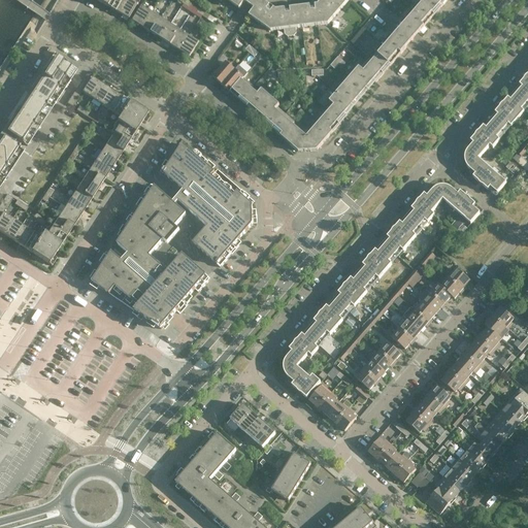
[(95,0),(105,5),(109,8),(114,0),(95,0)]
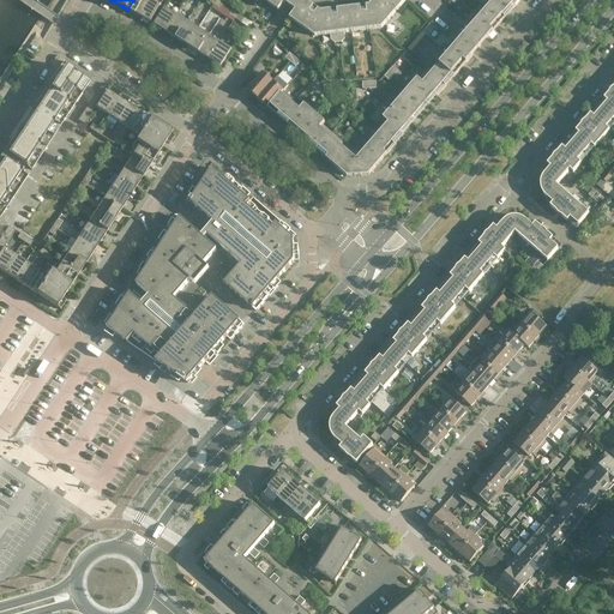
[(148,0),(133,0),(127,10),(139,17),(148,0)]
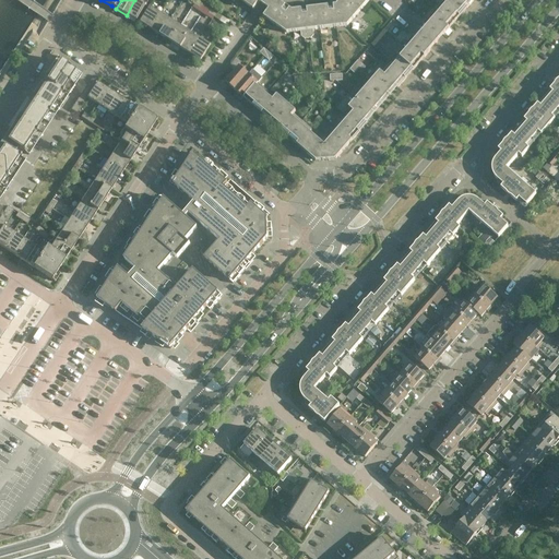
[(137,21),(146,4),(138,0),(134,0),(127,15),(137,21)]
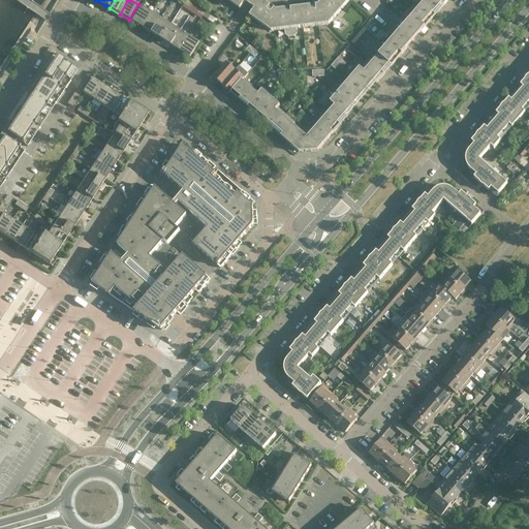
[(254,9),(253,10),(249,17),(258,22),(257,23),(271,32),(277,31),(277,24),(275,9),(270,5),(270,6),(261,0),(225,0),(231,4),(231,3),(240,9),(245,2),(248,5),(254,9)]
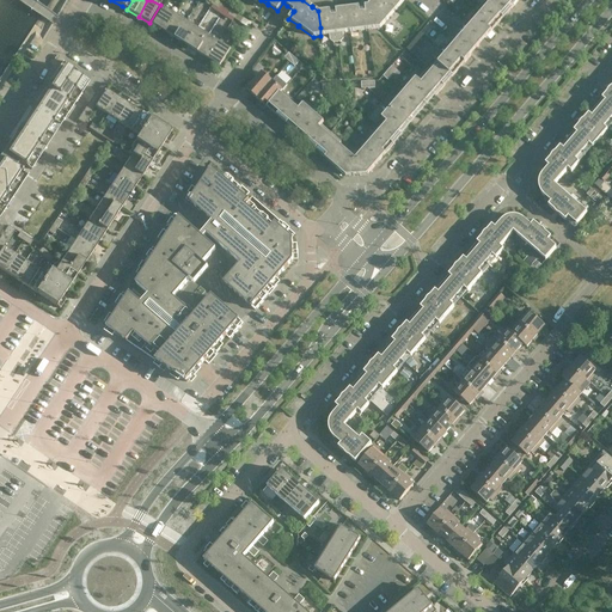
[(373,0),(368,6),(386,22),(397,10),(404,0),(373,0)]
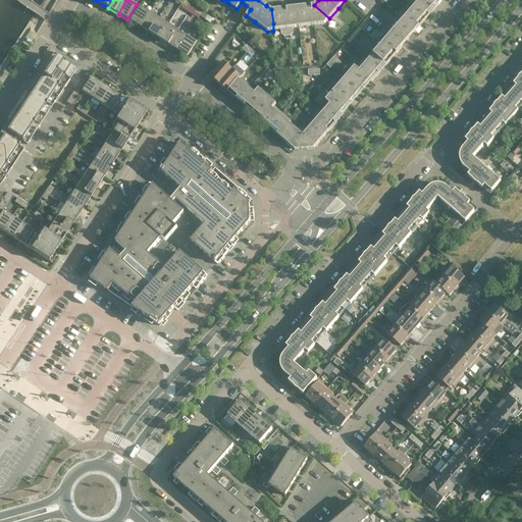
[(417,0),(395,25),(386,35),(357,69),(355,67),(347,76),(350,79),(335,94),(333,92),(325,101),(328,103),(314,119),(328,132),(336,122),(334,120),(340,114),(342,116),(343,115),(341,113),(345,108),(343,106),(348,100),(351,102),(359,92),(357,90),(363,84),(365,86),(369,81),(371,83),(379,73),(377,71),(383,64),(385,66),(390,60),(388,58),(394,52),(397,54),(410,38),(419,28),(417,25),(423,18),(425,20),(430,15),(428,13),(433,6),(436,8),(442,0),(417,0)]
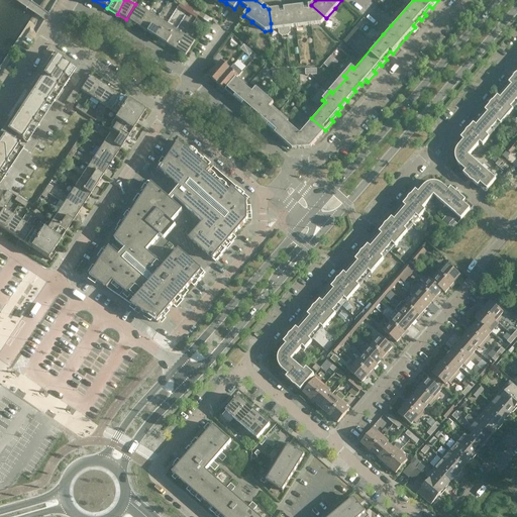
[(309,5),(303,6),(294,7),(296,27),(321,24),(326,18),(311,5),(309,6),(309,5)]
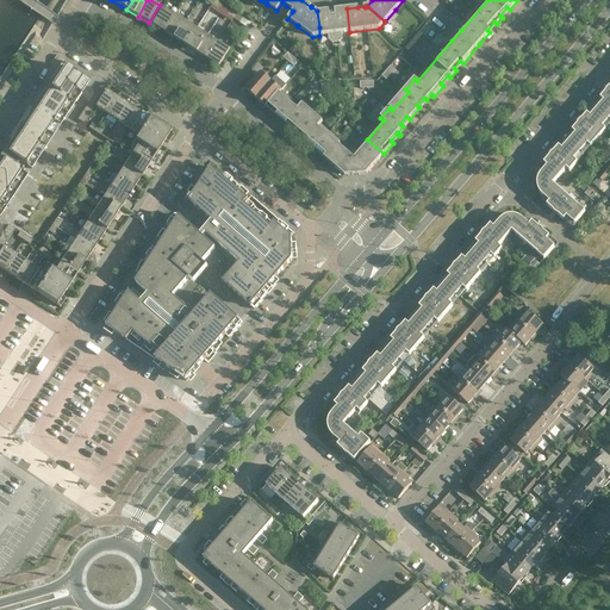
[(165,7),(153,25),(165,32),(175,14),(165,7)]
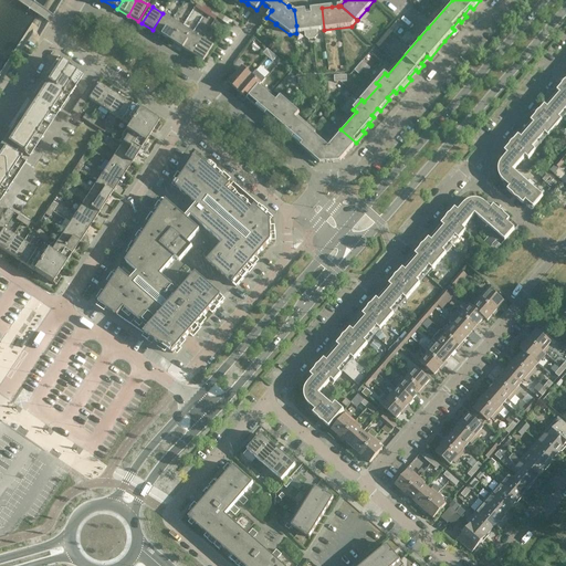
[(294,10),(296,25),(296,33),(304,32),(305,38),(308,40),(315,39),(317,35),(317,31),(324,30),(322,8),(312,10),(311,9),(308,9),(305,10),(296,11),(294,10)]
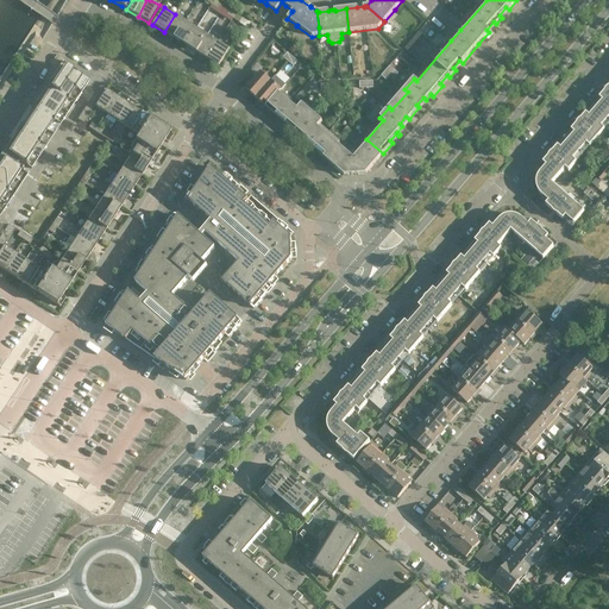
[(164,32),(175,38),(186,22),(175,14),(164,32)]
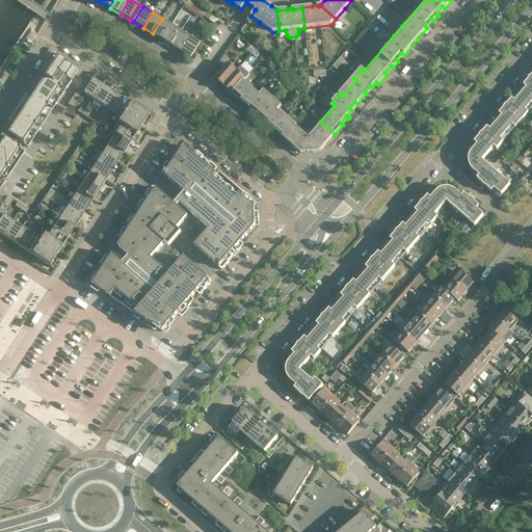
[(153,33),(162,40),(171,25),(162,19),(153,33)]
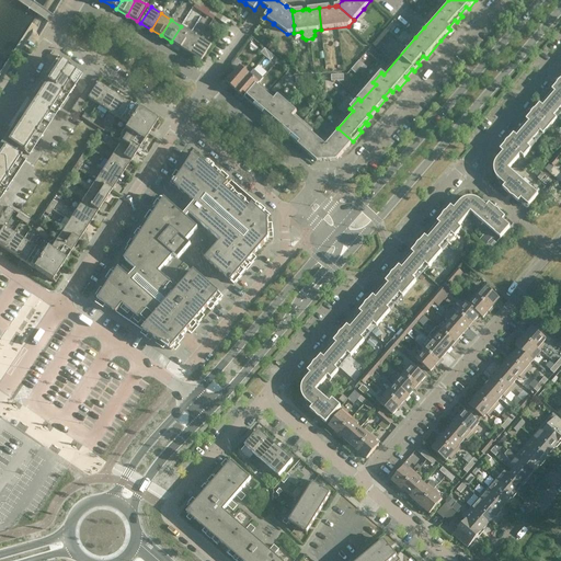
[(171,42),(181,48),(192,33),(181,26),(171,42)]
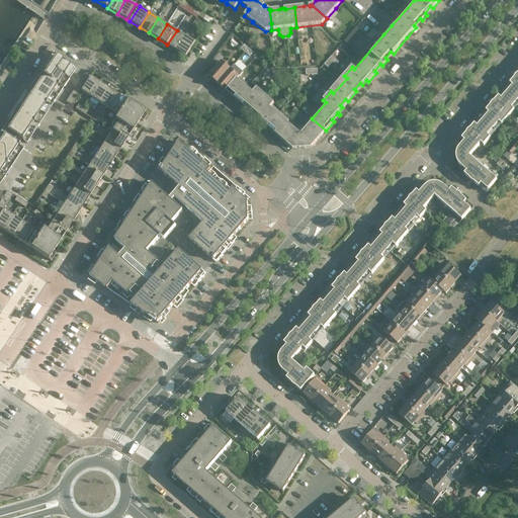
[(167,45),(177,51),(186,36),(177,30),(167,45)]
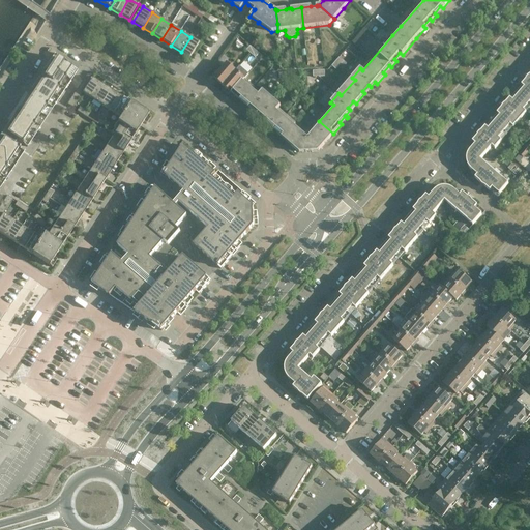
[(181,52),(190,58),(200,42),(190,37),(181,52)]
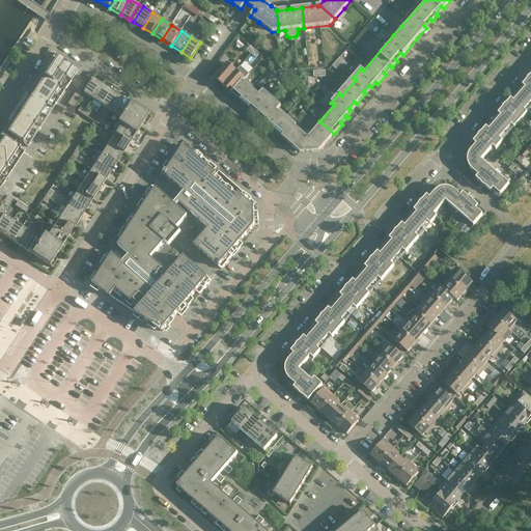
[(248,51),(246,53),(249,56),(250,54),(251,55),(255,51),(251,47),(247,51),(248,51)]
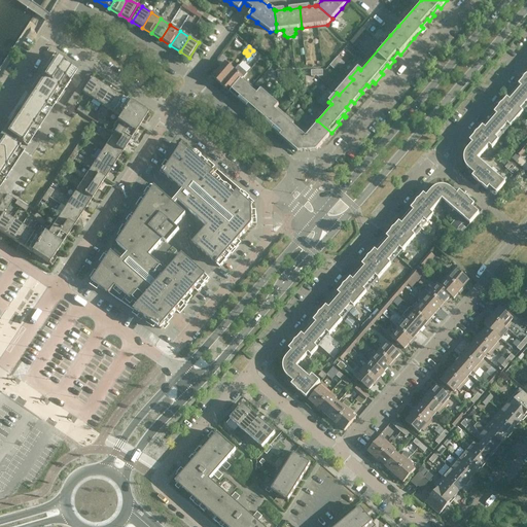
[(59,59),(60,57),(55,53),(3,131),(27,146),(76,71),(59,59)]
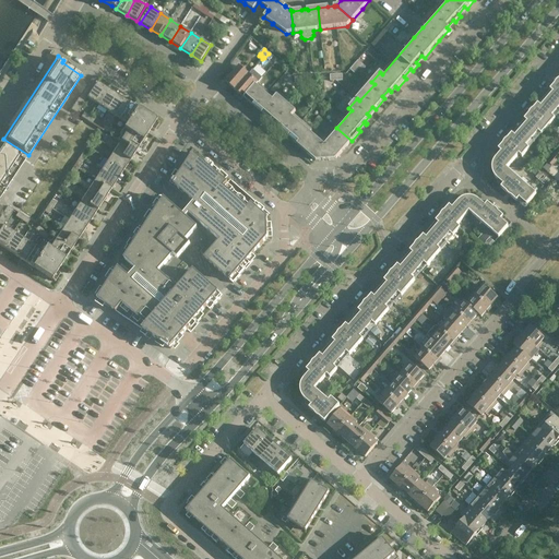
[(249,75),(239,68),(228,81),(232,84),(229,86),(235,91),(249,75)]
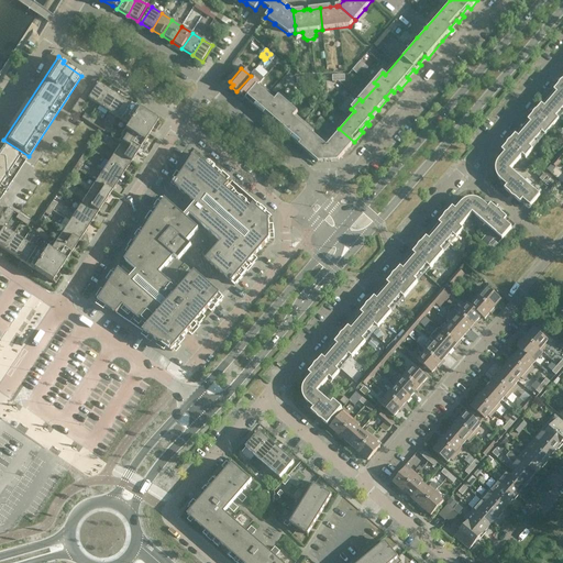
[(254,72),(251,76),(236,91),(242,97),(244,94),(247,97),(245,99),(245,100),(260,84),(263,80),(254,72)]
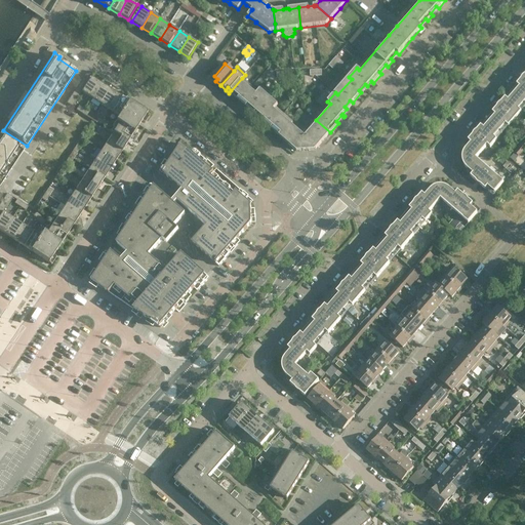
[(524,75),(517,85),(510,93),(523,105),(524,102),(524,75)]
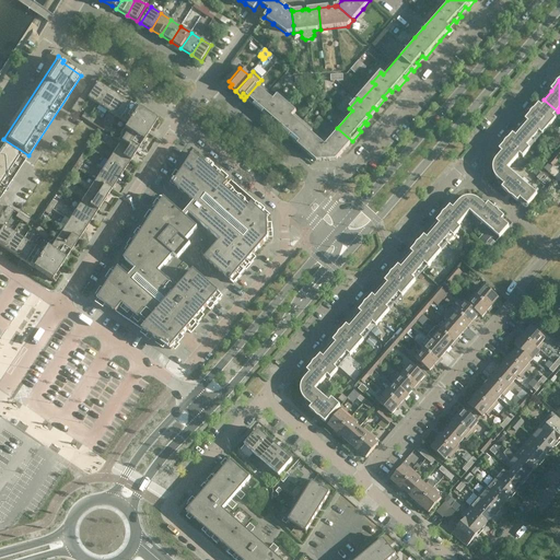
[(97,105),(107,90),(97,82),(96,84),(93,89),(91,92),(89,96),(86,98),(88,98),(97,105)]
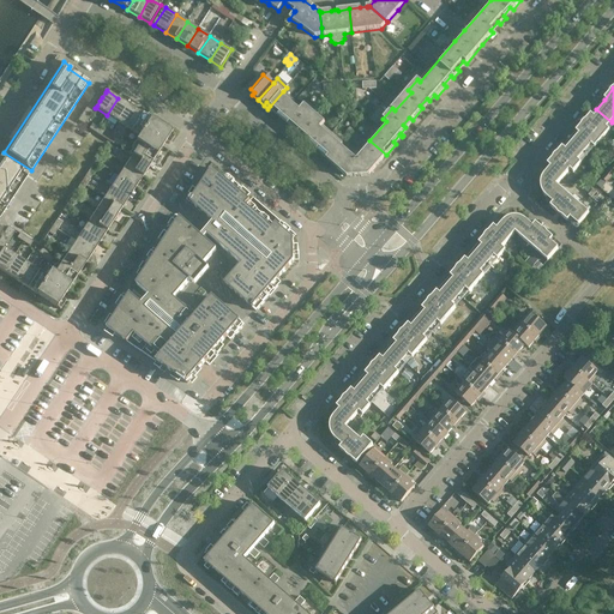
[(302,108),(301,107),(283,91),(268,109),(278,118),(281,115),(289,122),(287,125),(288,126),(290,124),(296,128),(299,125),(302,128),(306,132),(304,134),(309,139),(307,143),(308,144),(311,140),(318,148),(315,150),(327,161),(338,148),(341,145),(343,143),(323,126),(325,124),(305,104),(302,108)]
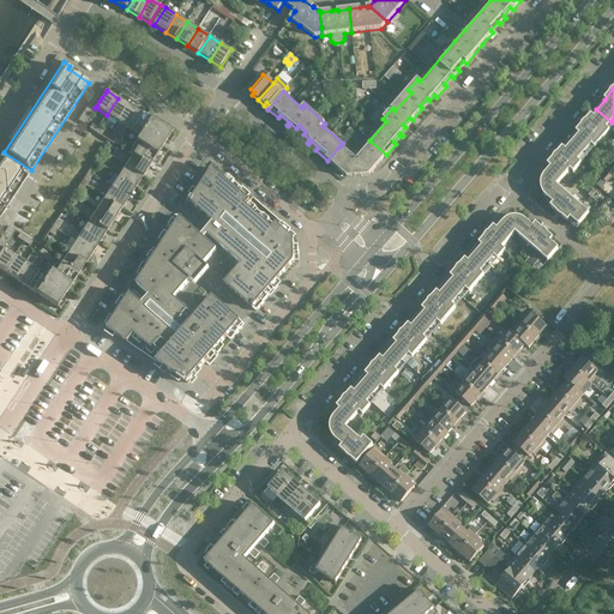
[(118,122),(128,106),(118,98),(107,115),(118,122)]
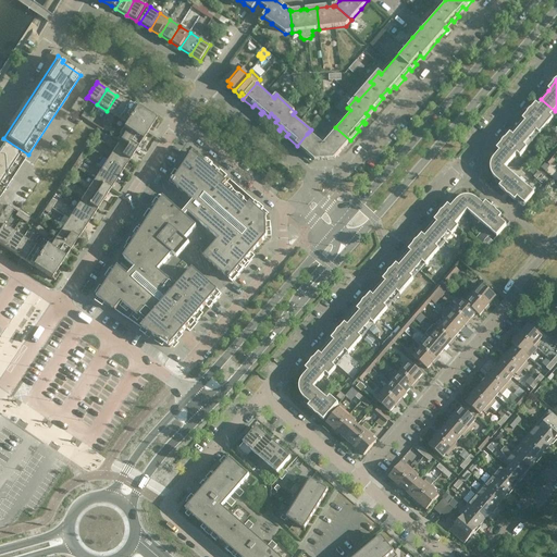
[(116,118),(126,101),(116,96),(107,111),(116,118)]
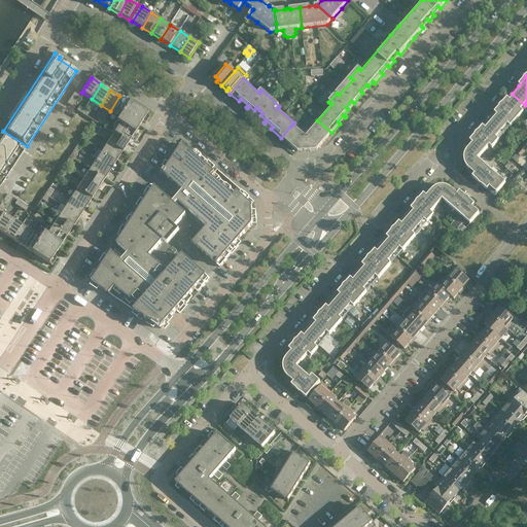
[(522,114),(519,111),(525,105),(512,94),(507,99),(494,113),(494,114),(488,121),(500,133),(506,127),(508,129),(522,114)]
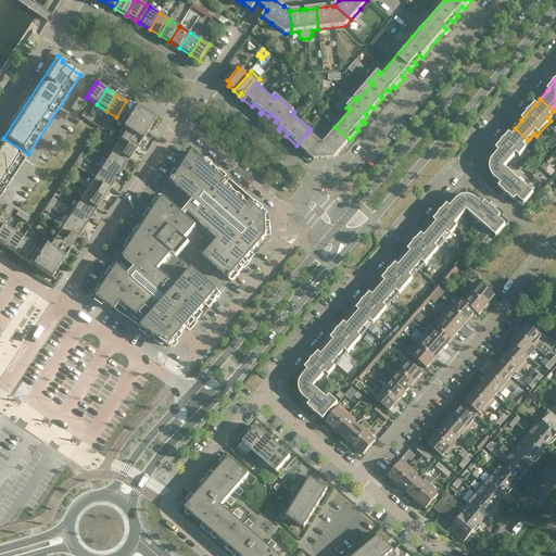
[(126,124),(136,108),(126,101),(116,117),(126,124)]
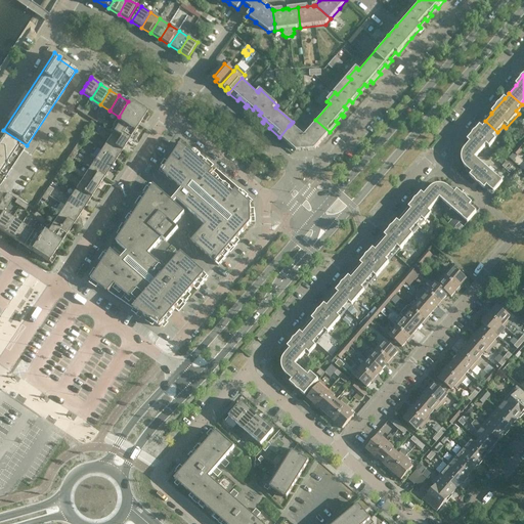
[(134,132),(146,114),(128,101),(119,117),(116,121),(134,132)]
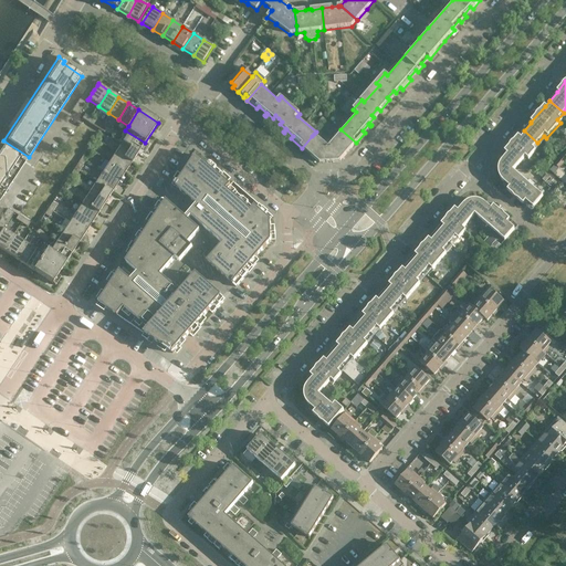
[(314,134),(312,136),(302,148),(320,163),(325,156),(326,157),(326,164),(333,163),(333,156),(341,161),(356,143),(341,129),(332,139),(334,142),(328,148),(314,134)]
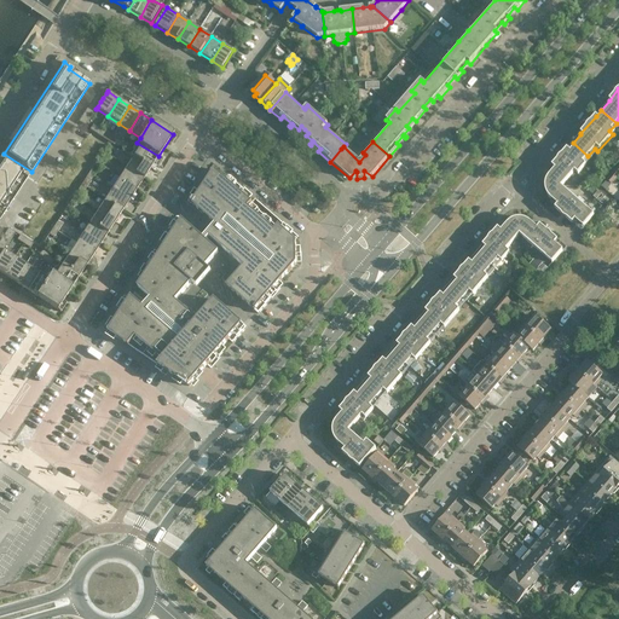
[(151,167),(158,156),(137,143),(134,148),(138,150),(134,156),(151,167)]
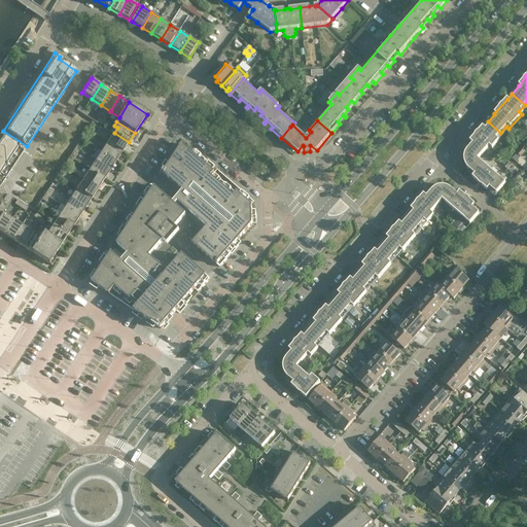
[(464,160),(478,159),(489,146),(492,148),(497,142),(495,140),(500,133),(488,121),(483,127),(469,141),(472,144),(467,150),(466,151),(465,152),(465,153),(464,154),(464,155),(464,157),(464,159),(464,160)]
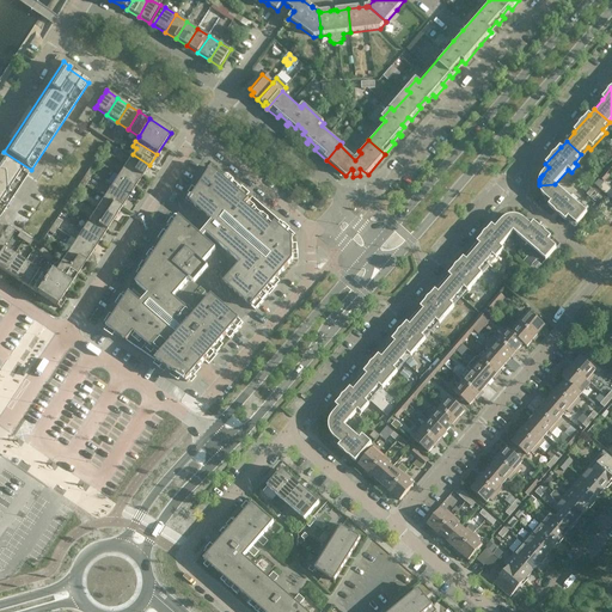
[(142,176),(150,165),(133,154),(126,165),(142,176)]
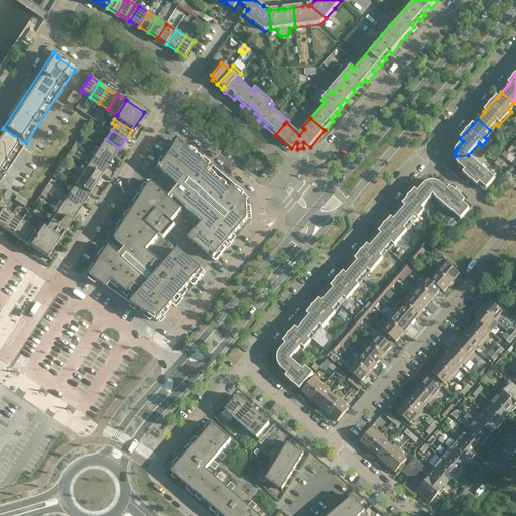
[(0,132),(0,182),(23,147),(13,140),(14,138),(5,132),(4,134),(0,132)]
